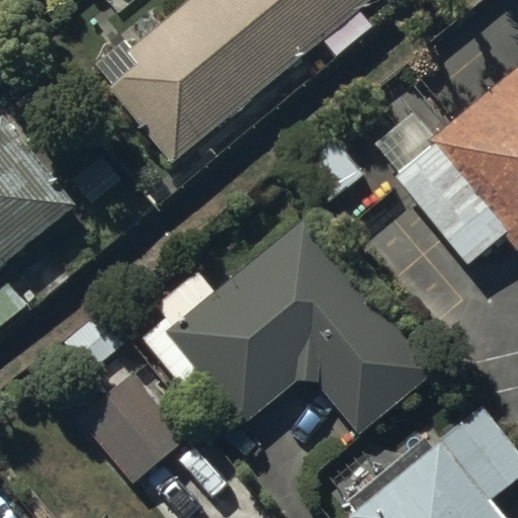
[(172,159),(363,0),(187,0),(131,48),(124,39),(93,65),(172,159)]
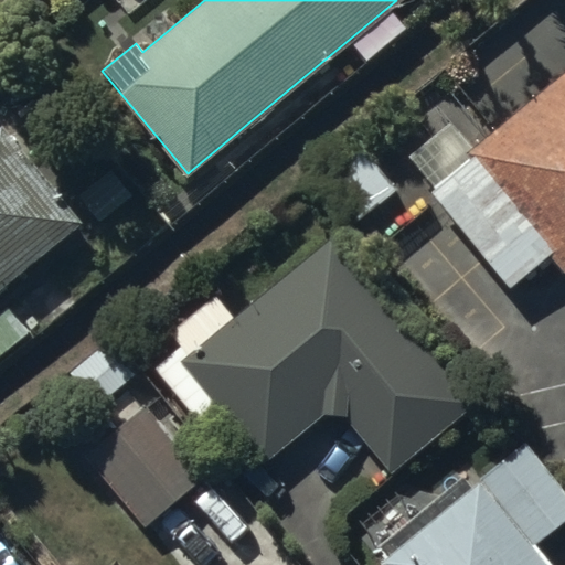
[(564,71),(472,149),(449,120),(408,155),(435,188),(430,192),(510,287),(553,251),(564,264),(564,71)]
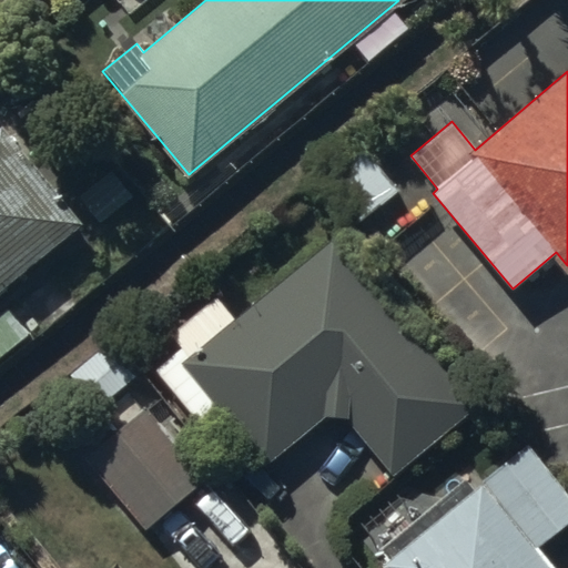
[(0,283),(79,219),(1,125),(0,127),(0,283)]
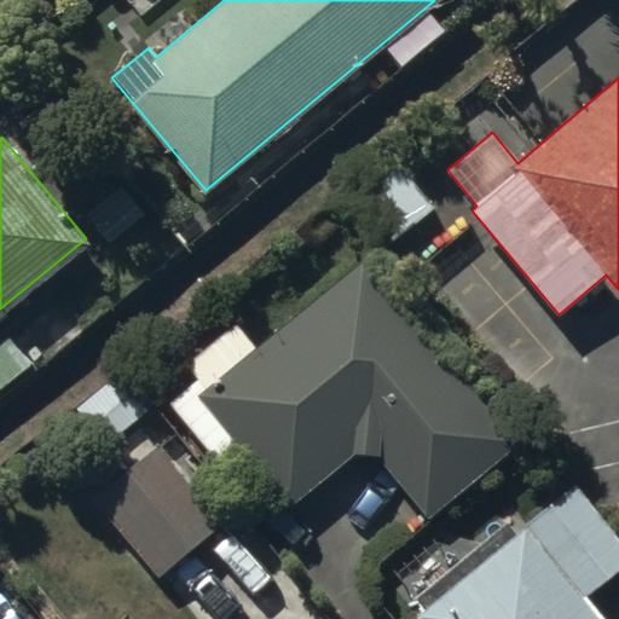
[(432,204),(393,157),(347,195),(386,241),(432,204)]
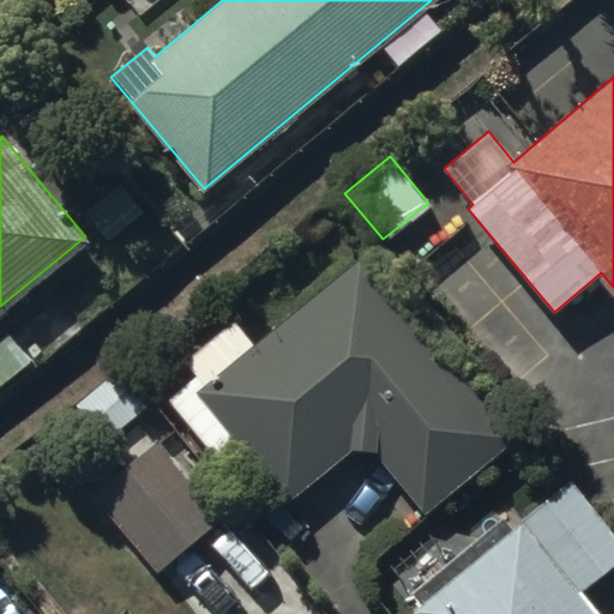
[(510,437),(360,264),(257,351),(234,325),(193,361),(203,373),(170,401),(224,464),(244,447),(289,499),(350,446),(374,450),(426,509),(510,437)]
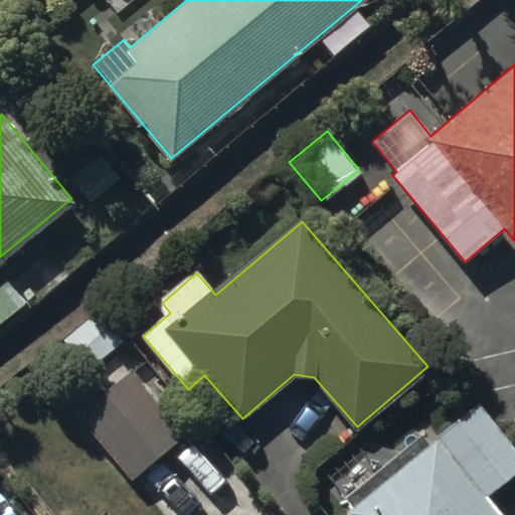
[(129,335),(105,305),(64,337),(89,367),(129,335)]
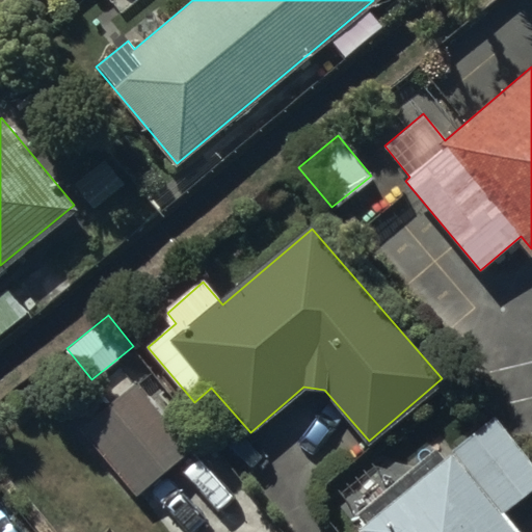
[(190,447),(134,382),(79,429),(135,495),(190,447)]
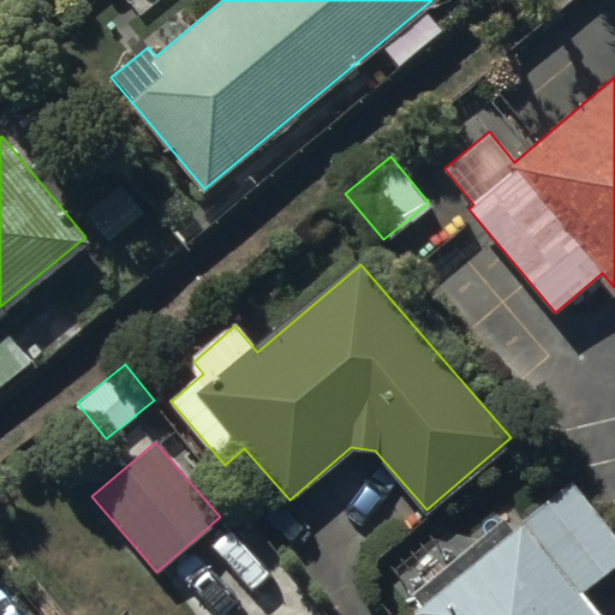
[(417,607),(412,610),(416,614),(599,614),(580,592),(614,561),(614,533),(569,481),(513,529),(503,517),(408,596),(417,607)]
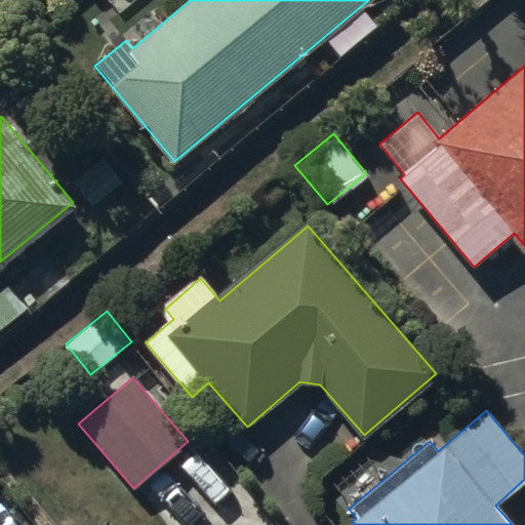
All buildings are outlined.
